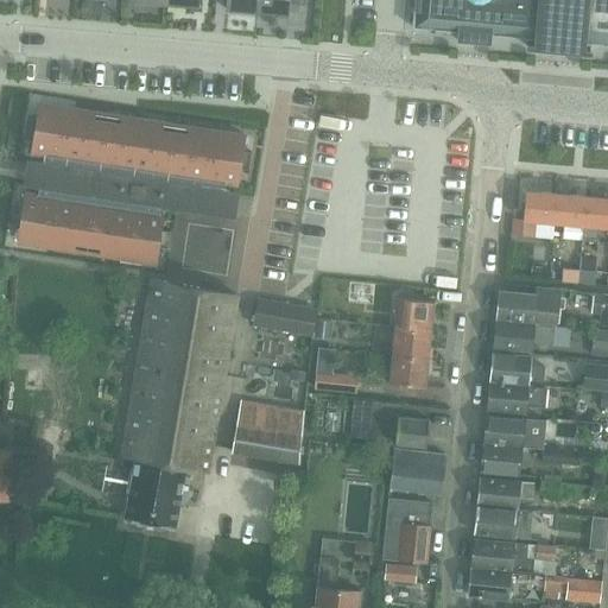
[(226,0),(226,10),(257,13),(257,0),(226,0)]
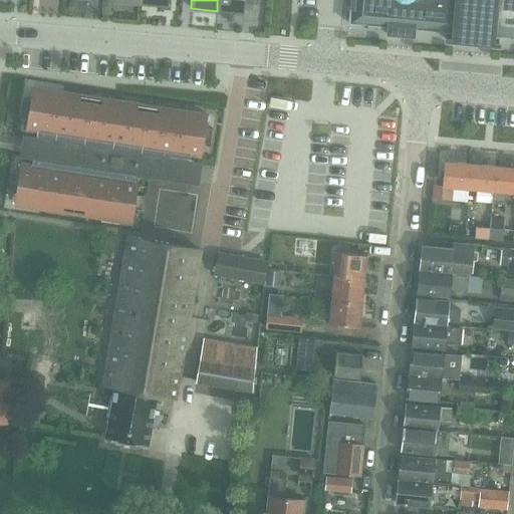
[(217,0),(217,11),(242,13),(243,2),(256,3),(256,0),(217,0)]
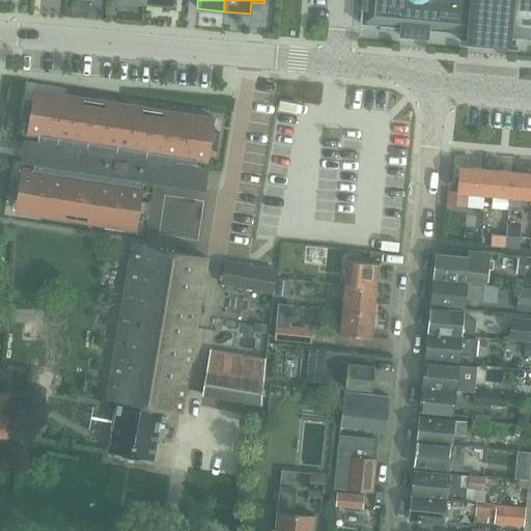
[(530,0),(362,0),(362,8),(360,25),(399,28),(399,35),(427,38),(428,31),(460,34),(460,40),(487,44),(500,45),(514,46),(515,38),(530,39),(530,0)]
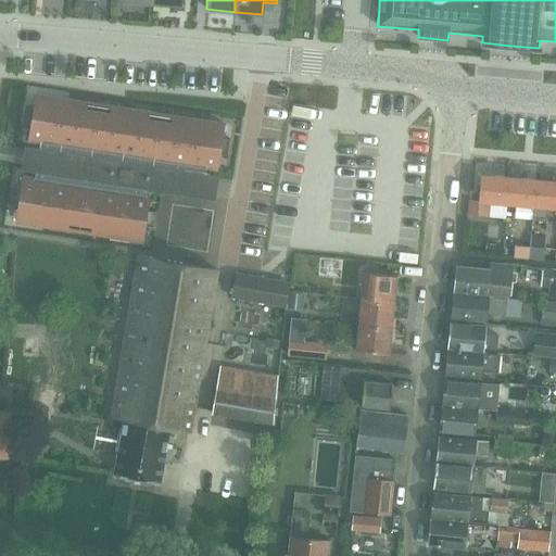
[(39,141),(35,169),(34,178),(23,176),(21,191),(11,189),(9,205),(19,206),(16,222),(143,240),(146,226),(154,227),(156,211),(148,210),(150,196),(147,194),(149,186),(202,194),(206,166),(217,168),(219,153),(229,154),(231,139),(222,137),(224,123),(35,95),(33,109),(24,108),(22,124),(30,125),(28,140),(39,141)]
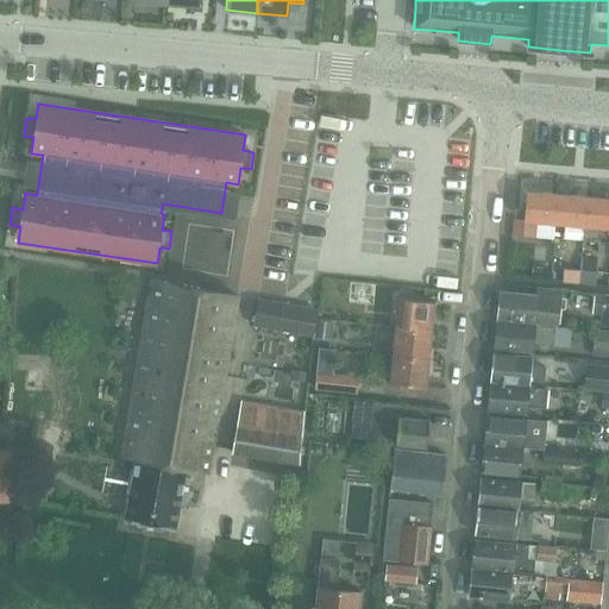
[(537,223),(552,225),(556,195),(526,192),(523,221),(525,223),(523,238),(535,239),(537,223)]
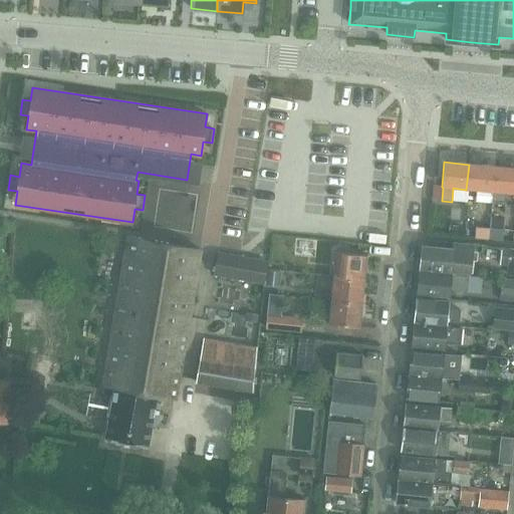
[(469,165),(466,190),(491,192),(494,167),(469,165)]
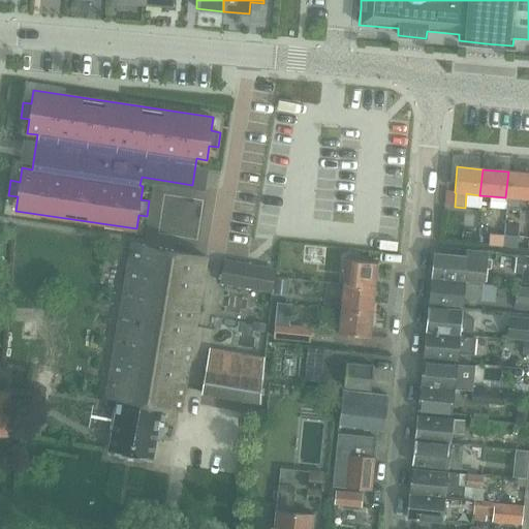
[(528,173),(508,172),(505,197),(507,197),(506,212),(519,213),(520,198),(528,198),(528,173)]
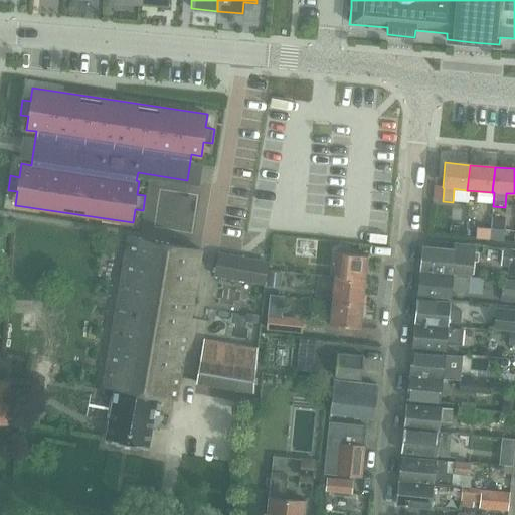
[(492,218),(491,229),(504,230),(505,219),(492,218)]
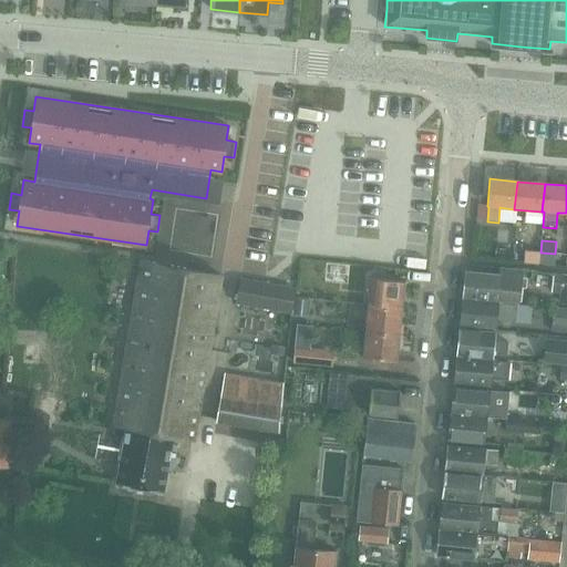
[(525,251),(524,263),(537,264),(538,253),(525,251)]
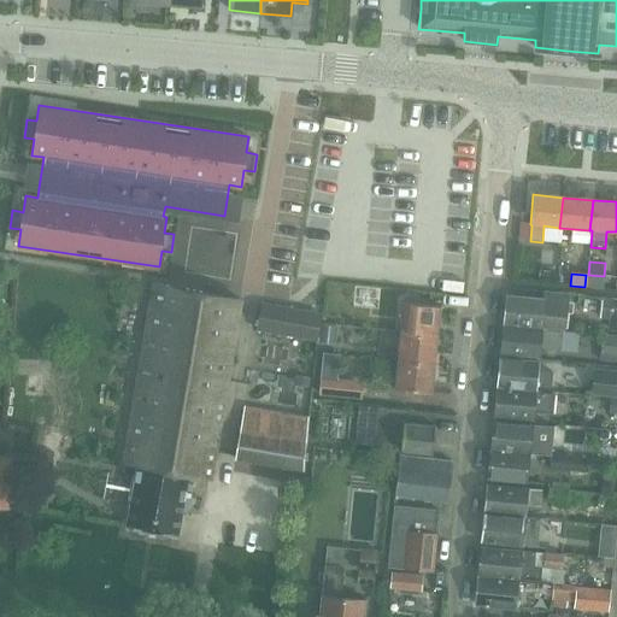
[(586,275),(585,287),(603,288),(604,276),(588,275),(586,275)]
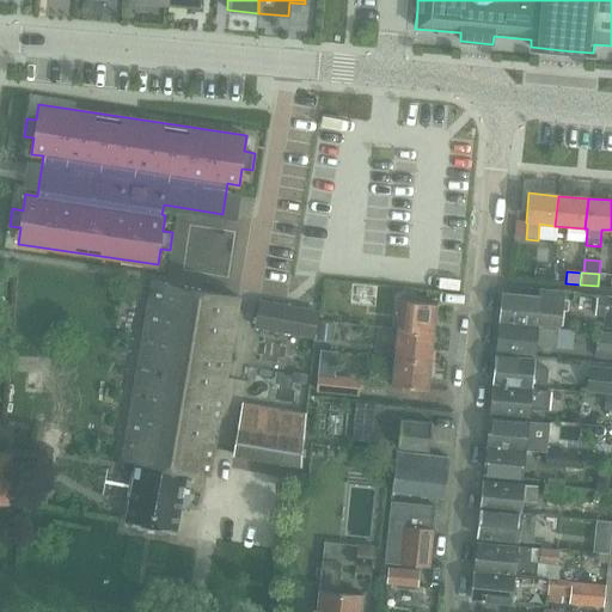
[(208,476),(238,298),(151,283),(122,460),(134,461),(124,521),(177,530),(187,472),(208,476)]
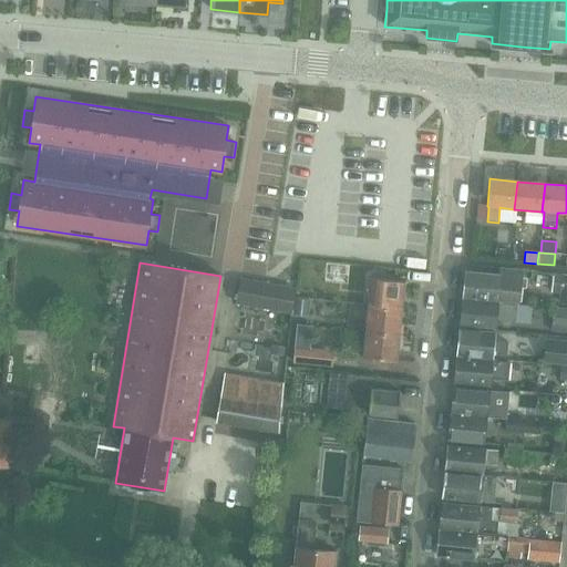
[(368,296),(367,305),(401,308),(403,282),(399,281),(401,266),(366,263),(363,295),(368,296)]
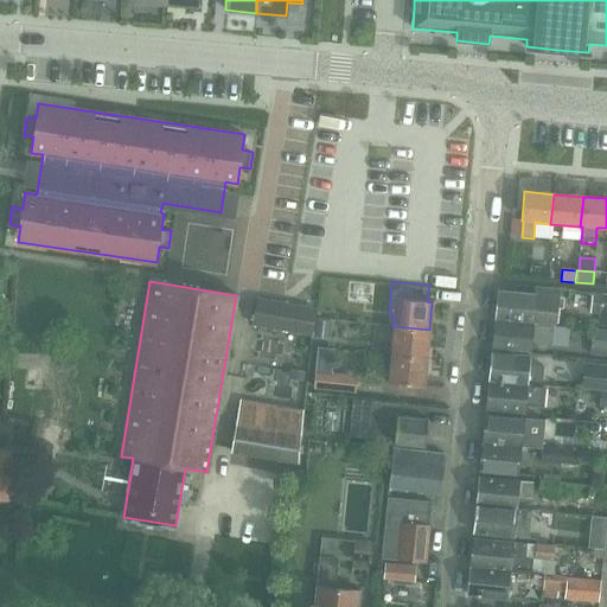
[(497,291),(494,319),(557,324),(560,295),(497,291)]
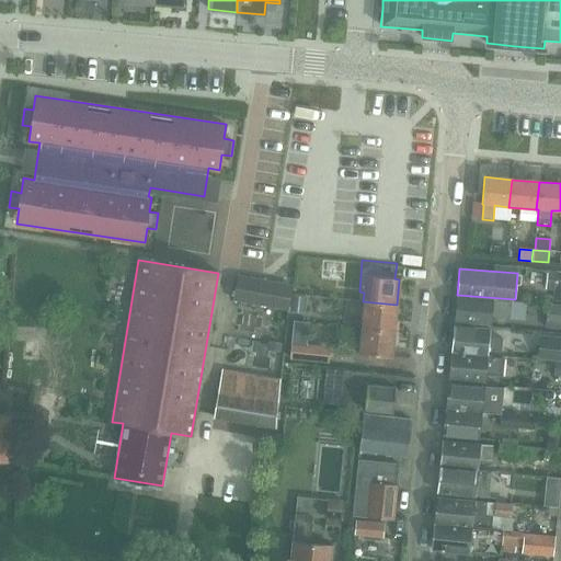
[(545,289),(557,290),(557,300),(560,299),(560,272),(547,272),(545,289)]
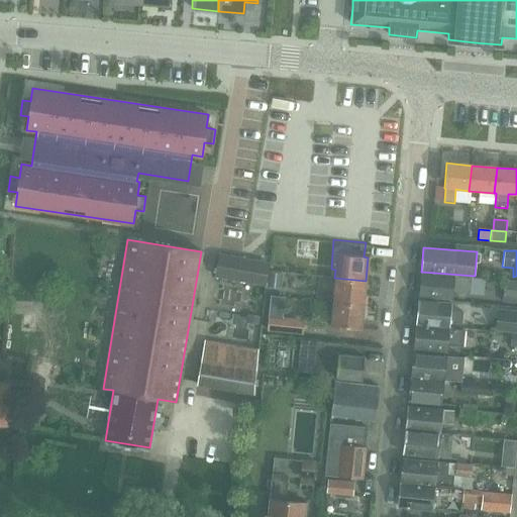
[(270,262),(265,261),(220,253),(216,275),(266,284),(270,262)]
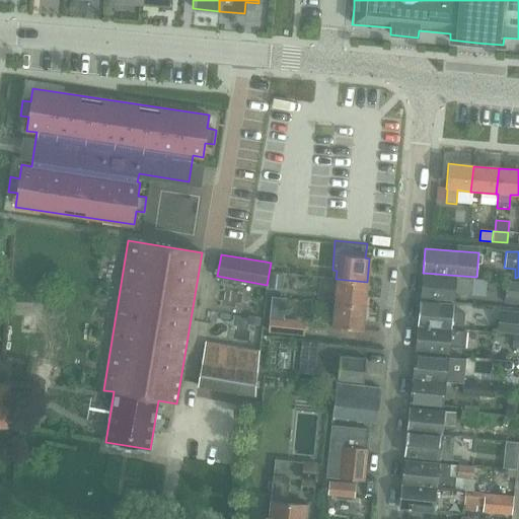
[(423,273),(421,298),(454,300),(454,294),(459,294),(459,295),(471,296),(473,280),(459,279),(460,277),(476,278),(476,277),(423,273)]
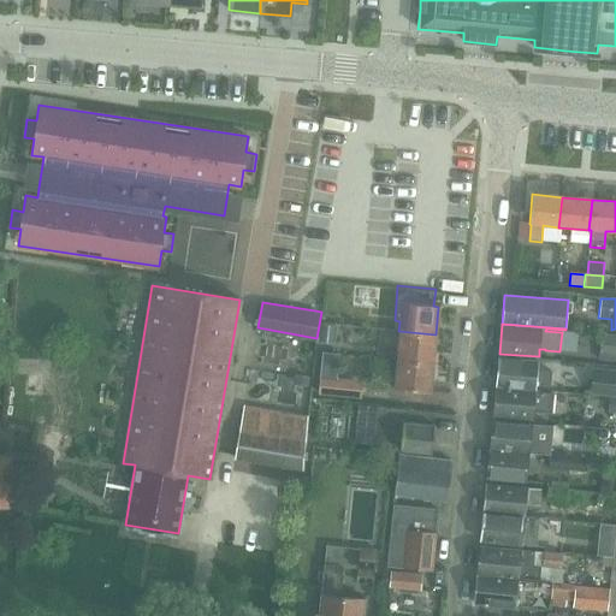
[(320,325),(319,343),(335,344),(336,326),(320,325)]
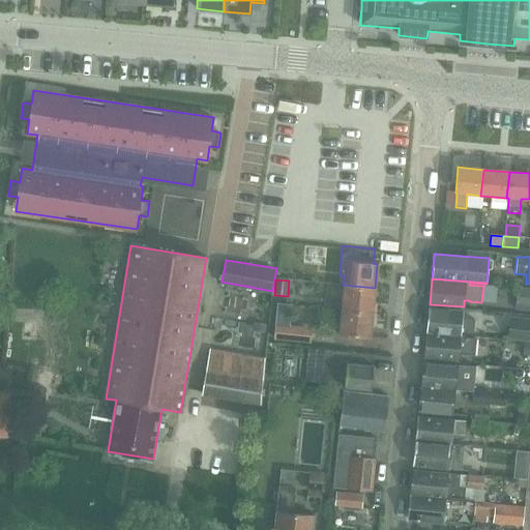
[(343,285),(341,308),(373,312),(375,288),(343,285)]
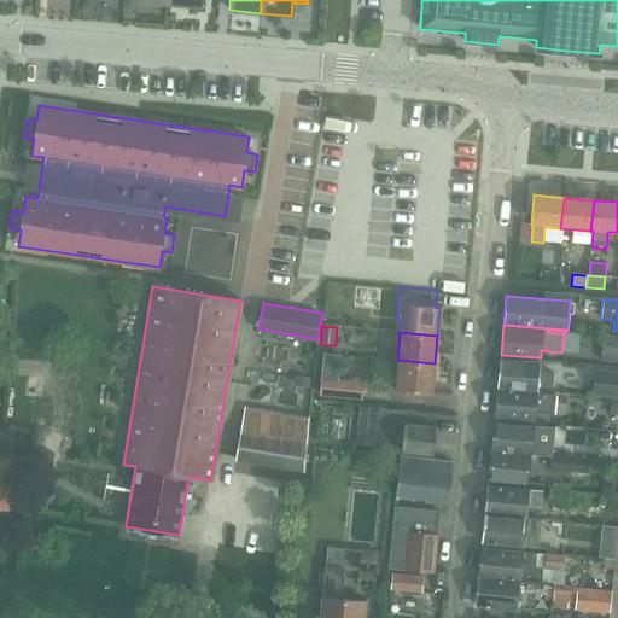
[(617,356),(617,337),(605,337),(602,355),(617,356)]
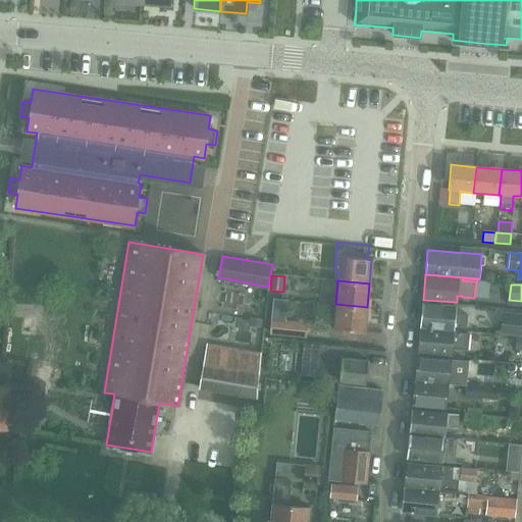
[(272,299),(271,310),(285,312),(286,300),(272,299)]
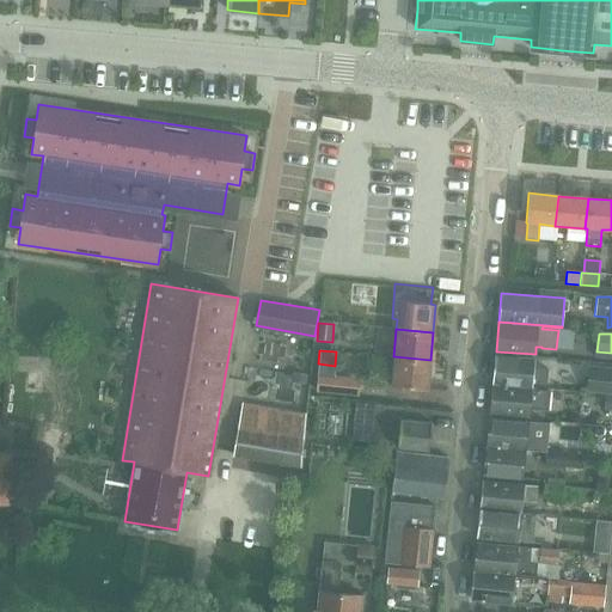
[(430,360),(393,356),(390,386),(427,390),(430,360)]
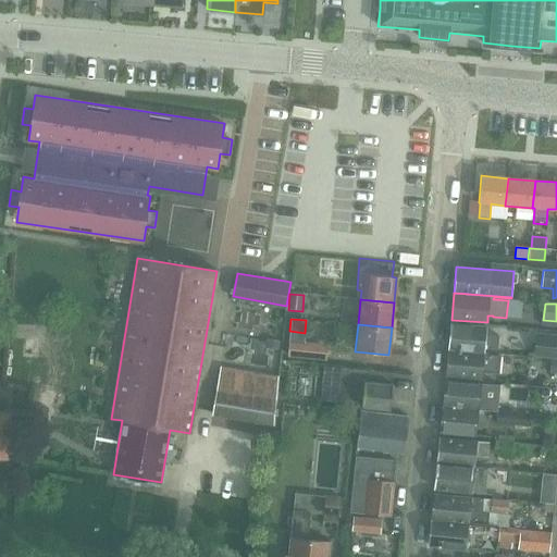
[(452,324),(448,349),(484,353),(484,350),(497,353),(499,336),(485,334),(486,327),(452,324)]
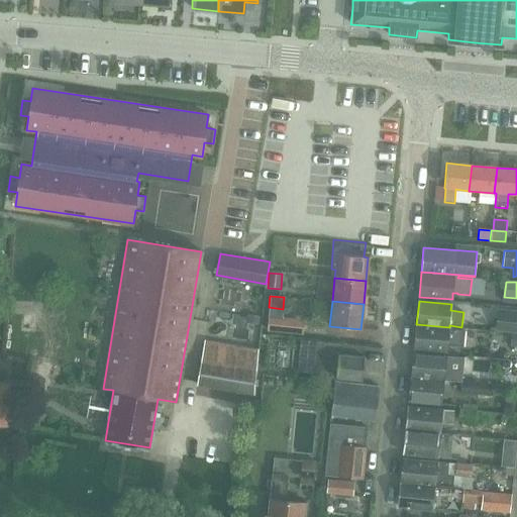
[(499,330),(516,331),(516,311),(501,310),(499,330)]
